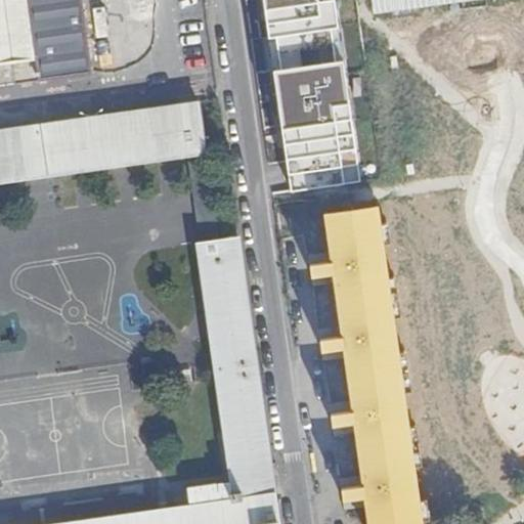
[(0,0),(0,90),(17,88),(14,67),(38,63),(40,85),(95,77),(84,0),(0,0)]
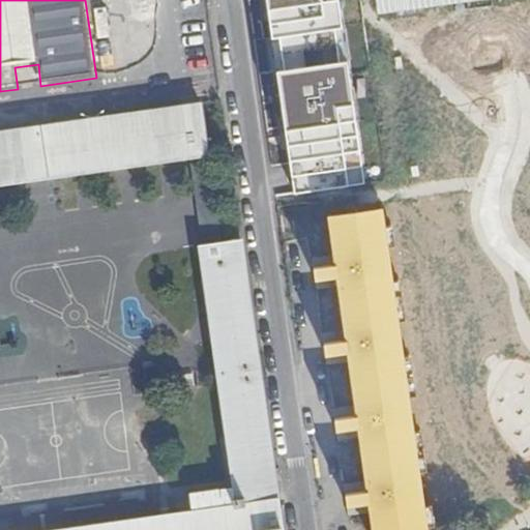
[(265,0),(293,193),(364,185),(337,0),(265,0)]
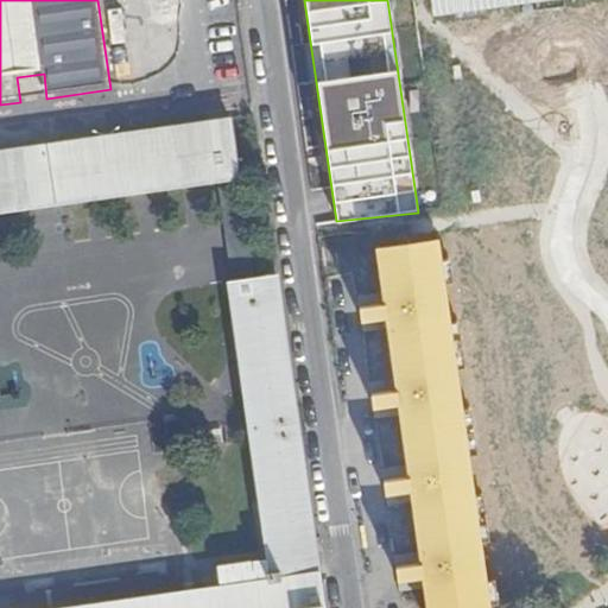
[(442,14),(550,0),(432,0),(434,6),(442,5),(442,14)]
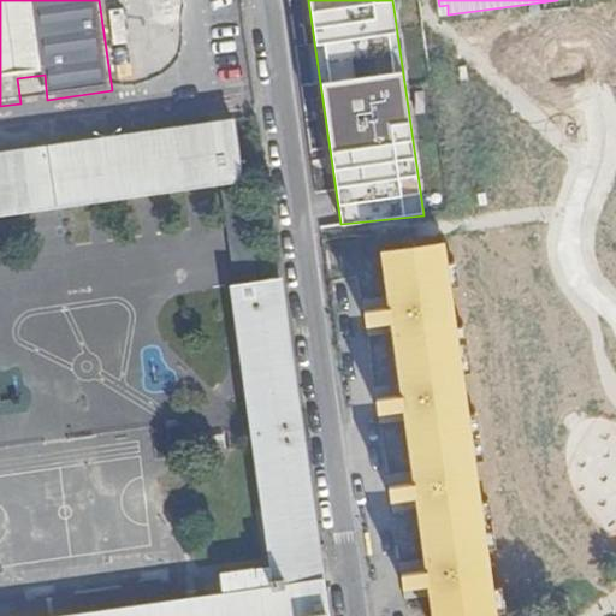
[(0,218),(221,188),(244,184),(236,119),(0,157),(0,218)]
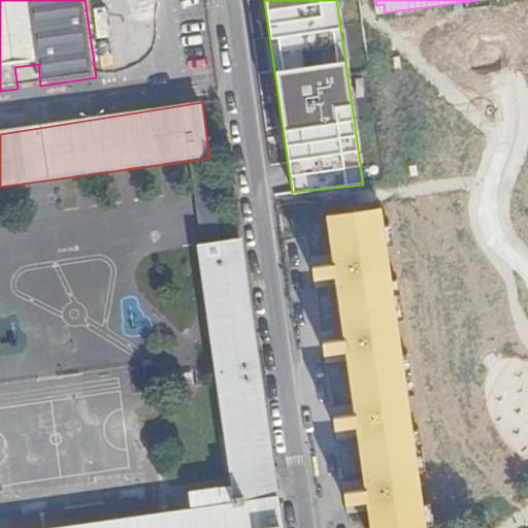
[(220,241),(209,158),(190,161),(201,244),(220,241)]
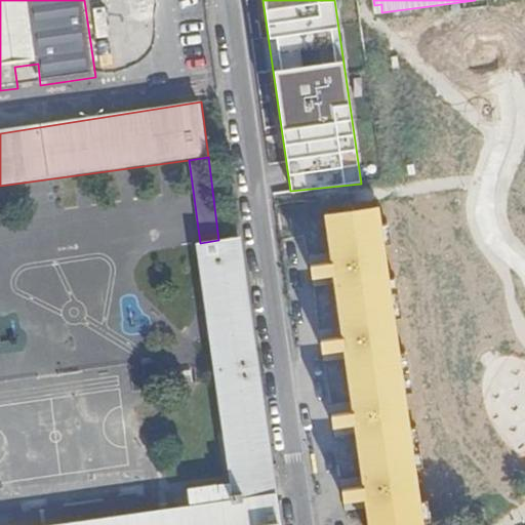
[(423,524),(380,214),(334,221),(340,266),(328,268),(330,280),(341,278),(351,340),(338,342),(340,355),(352,353),(361,415),(350,417),(351,430),(363,428),(371,490),(360,491),(362,505),(373,502),(376,524),(423,524)]
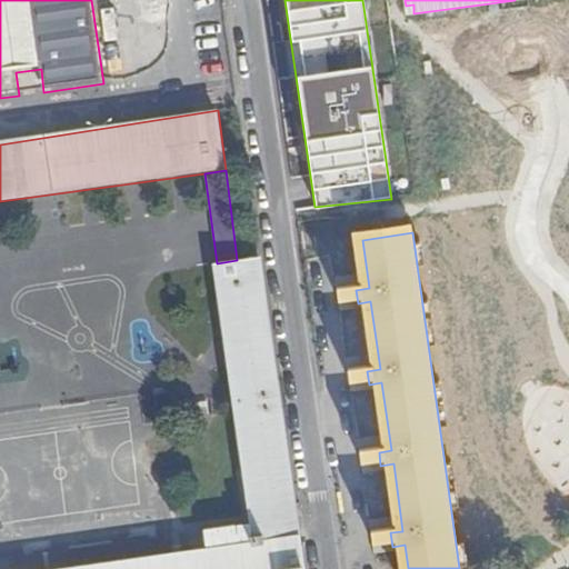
[(306,568),(258,257),(237,260),(217,263),(211,265),(250,537),(249,538),(250,543),(168,555),(58,568),(306,568)]
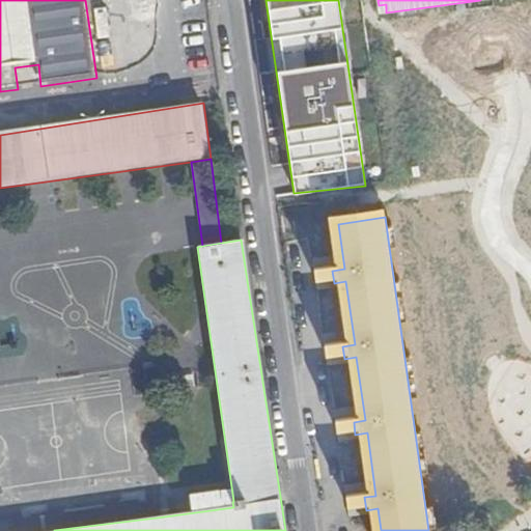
[(0,530),(54,530),(157,518),(155,503),(26,521),(9,530),(0,530)]
